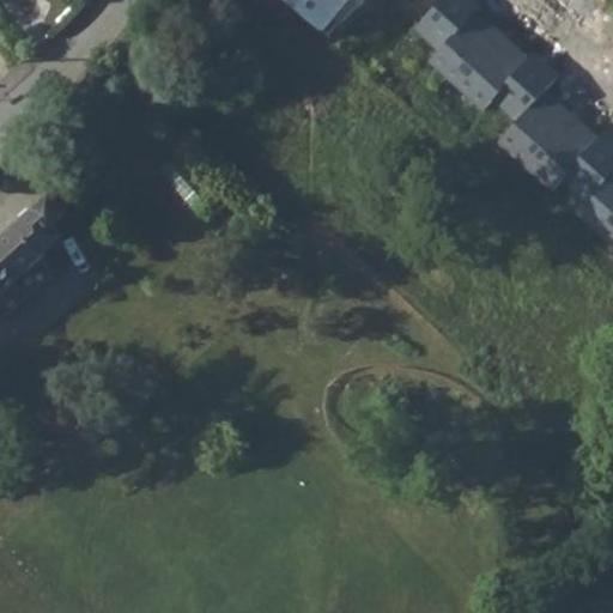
[(281,0),(323,36),(353,0),(281,0)]
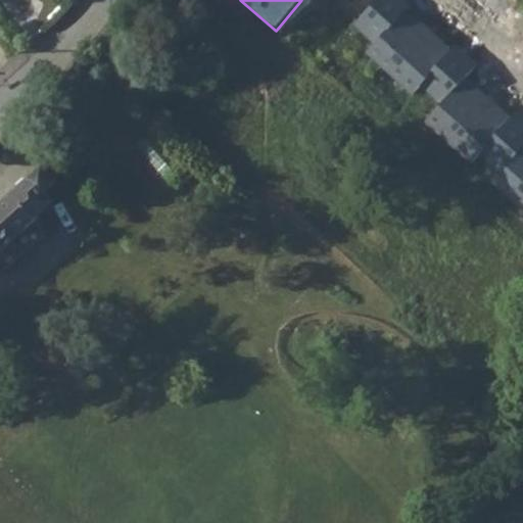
[(411,4),(406,0),(371,0),(351,24),(373,43),(368,52),(415,94),(420,87),(440,102),(462,79),(476,62),(456,43),(449,47),(407,10),(411,4)]
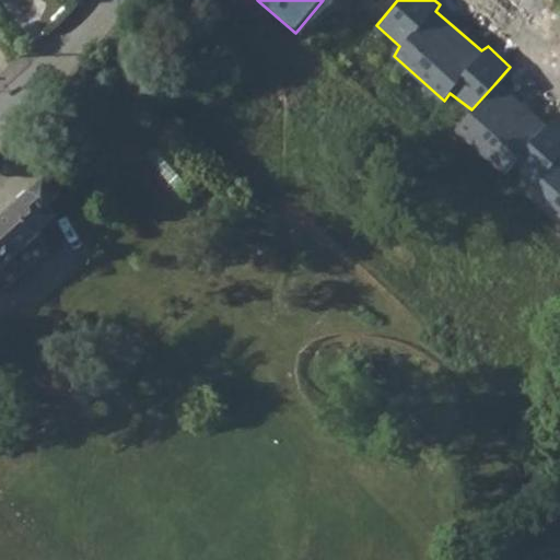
[(544,127),(494,84),(471,109),(452,131),(503,176),(512,170),(533,188),(559,158),(559,126),(552,120),(544,127)]
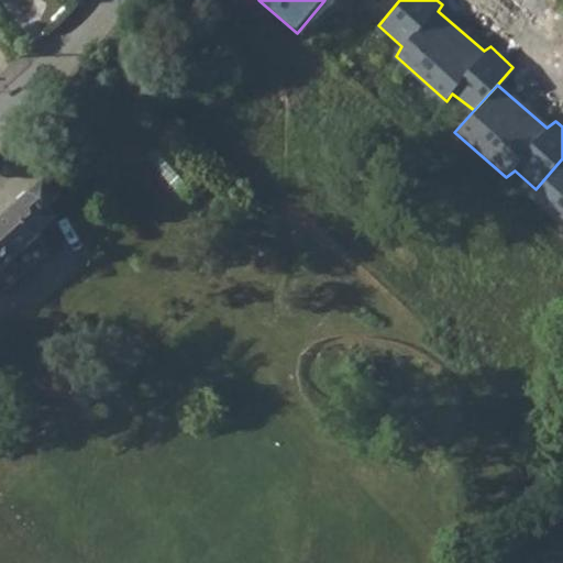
[(562,158),(536,189),(531,195),(562,223),(562,158)]
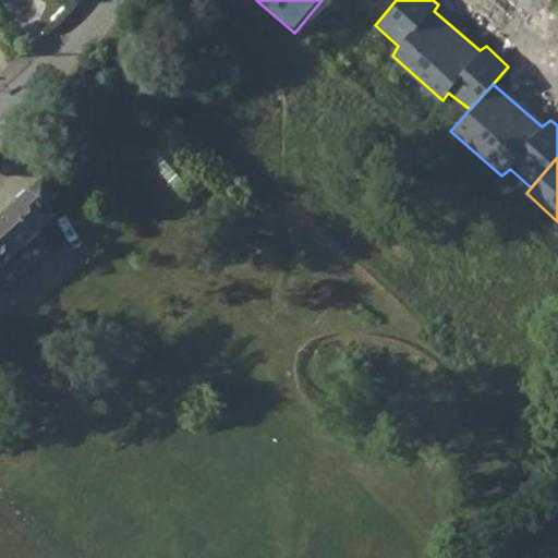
[(0,268),(39,233),(45,229),(43,227),(58,214),(49,203),(62,192),(46,174),(0,215),(0,268)]
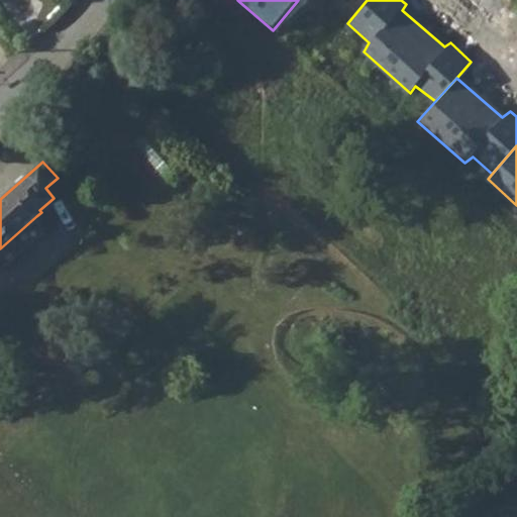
[(36,216),(0,248),(0,266),(3,270),(48,229),(36,216)]
